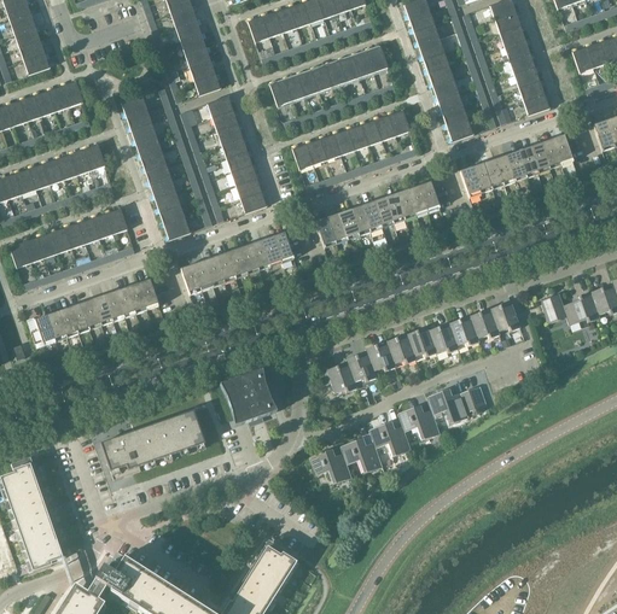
[(19,0),(5,5),(10,19),(31,12),(28,3),(30,3),(29,0),(19,0)]
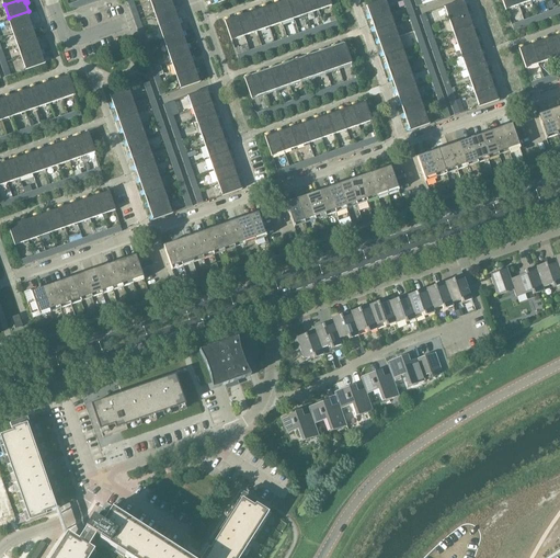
[(151,0),(156,11),(174,4),(172,0),(151,0)]
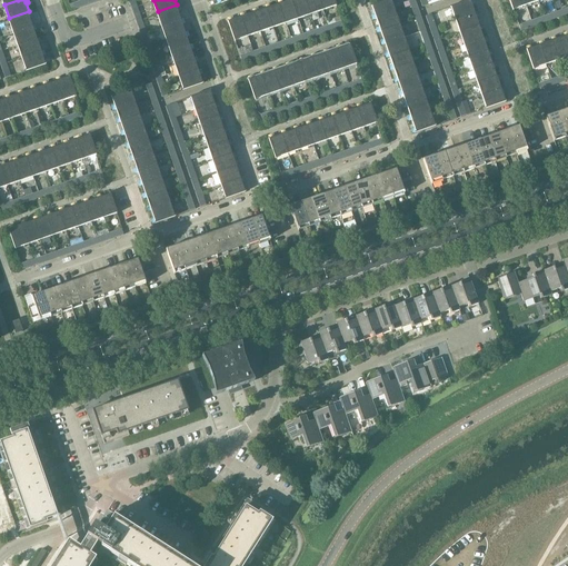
[(287,21),(299,17),(294,0),(285,0),(279,0),(280,1),(287,21)]
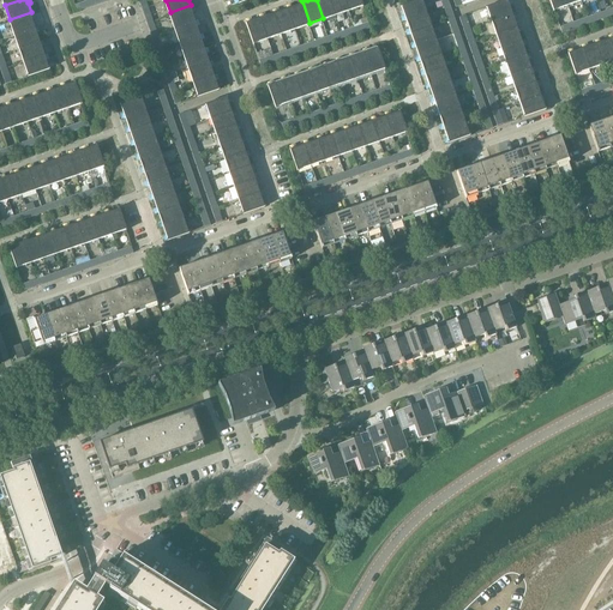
[(317,0),(323,18),(336,13),(331,0),(317,0)]
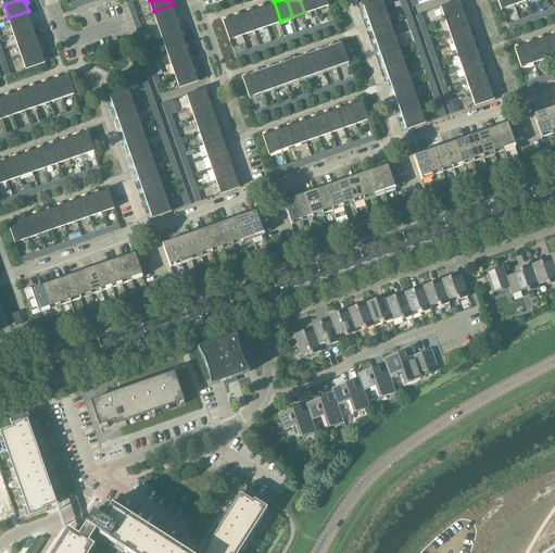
[(300,0),(304,12),(317,8),(314,0),(300,0)]
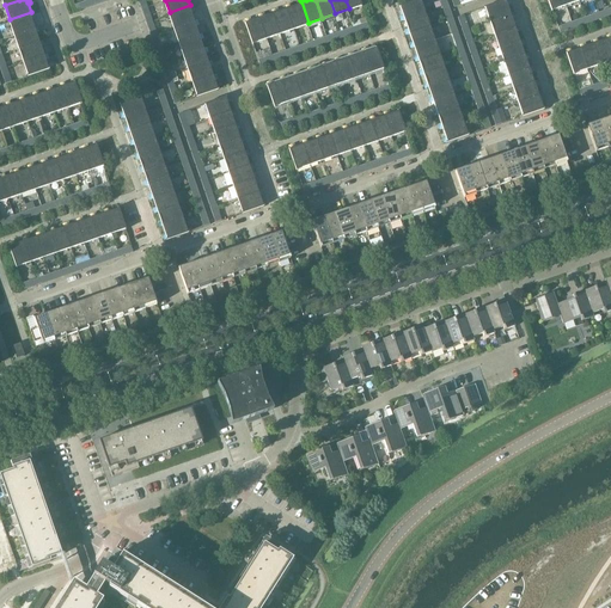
[(405,17),(405,18),(427,10),(422,0),(410,0),(401,4),(404,13),(402,13),(404,18),(405,17)]
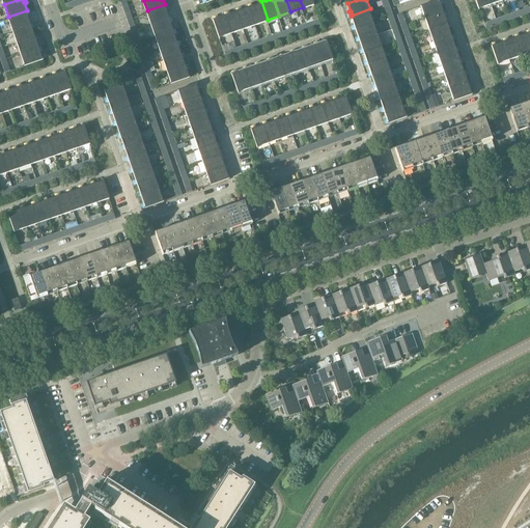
[(425,17),(443,10),(441,2),(442,2),(441,0),(434,0),(421,4),(425,17)]
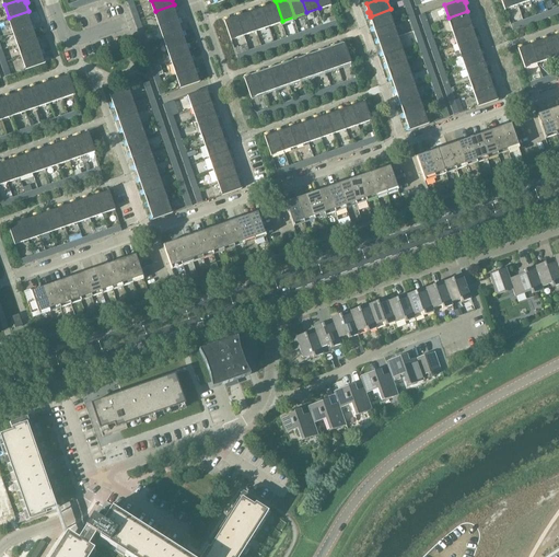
[(269,25),(282,21),(276,1),(267,4),(267,2),(263,4),(264,6),(263,6),(269,25)]
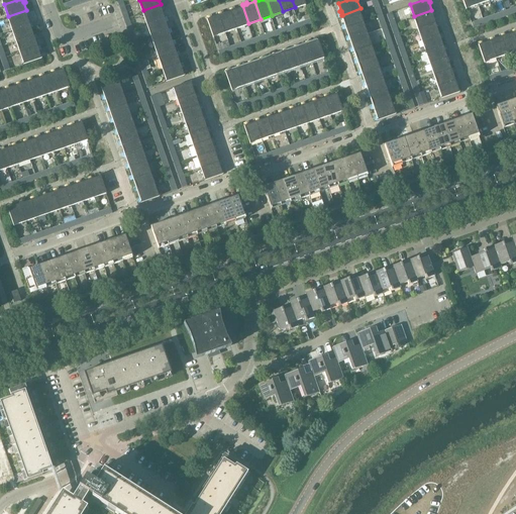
[(163,4),(161,4),(143,10),(147,22),(165,16),(162,8),(164,7),(163,4)]
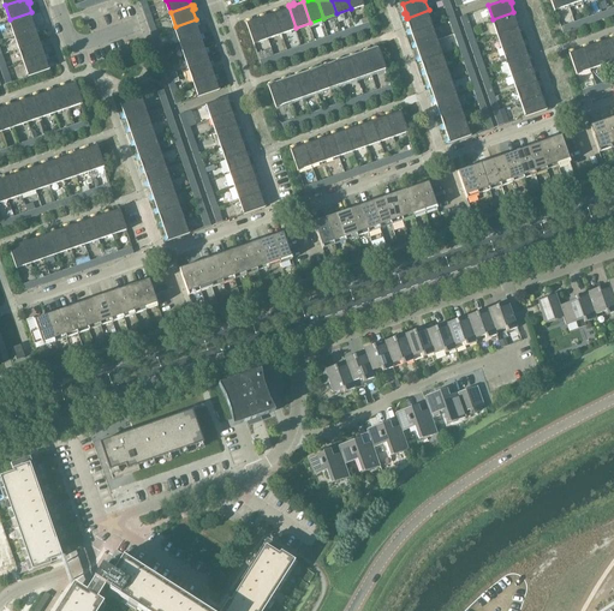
[(282,33),(296,28),(288,6),(280,10),(279,7),(275,10),(275,11),(282,33)]
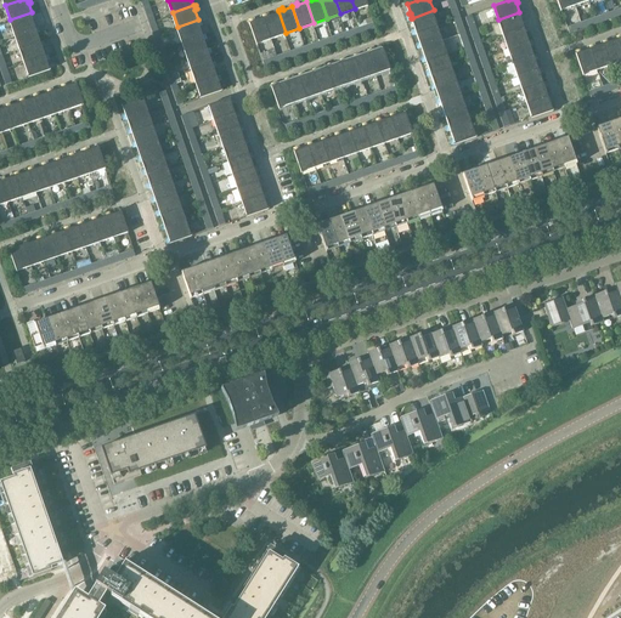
[(417,32),(439,24),(434,10),(412,18),(416,27),(413,28),(416,32),(417,32)]
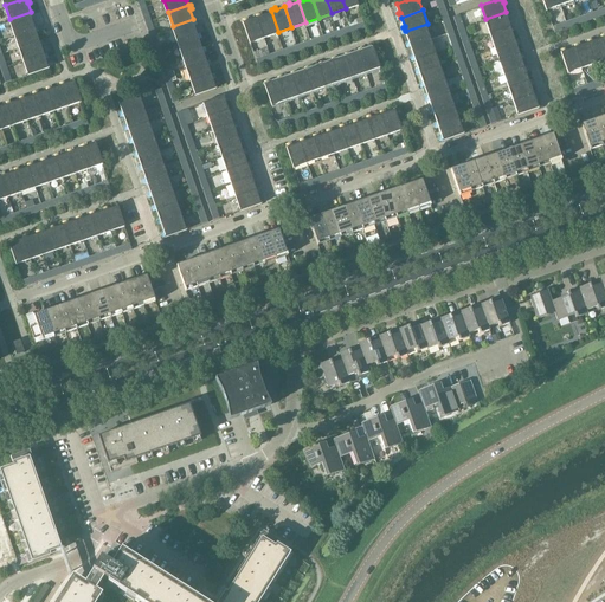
[(31,12),(10,19),(14,32),(36,25),(32,17),(34,15),(32,11),(31,12)]
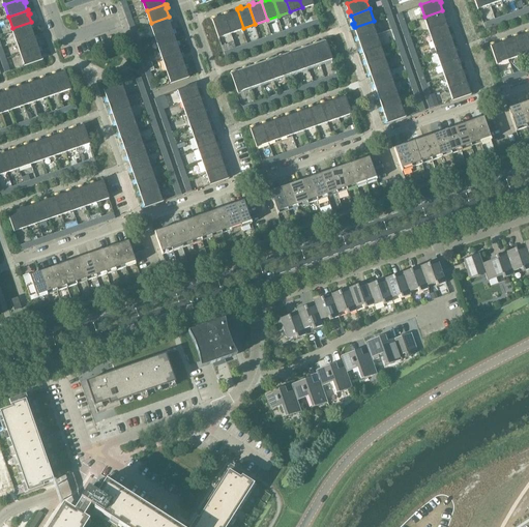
[(226,13),(232,32),(243,28),(237,9),(230,12),(229,10),(225,12),(226,13)]
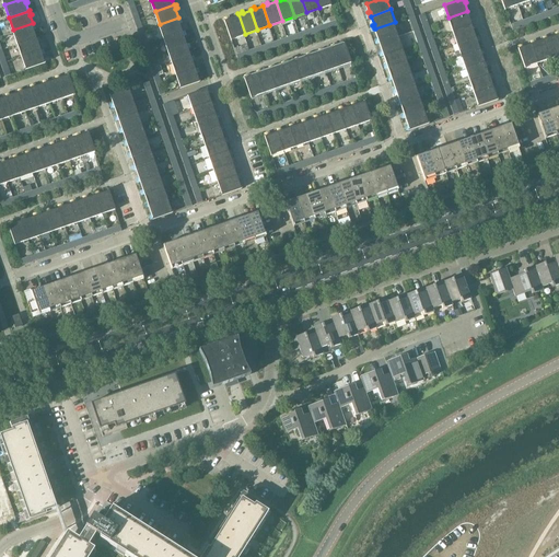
[(453,30),(472,23),(469,14),(470,14),(469,10),(467,11),(449,18),(453,30)]
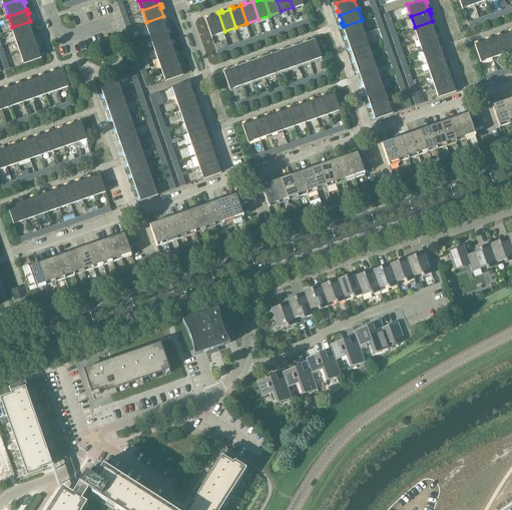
[(224,31),(218,13),(210,16),(210,14),(206,15),(206,17),(212,35),(224,31)]
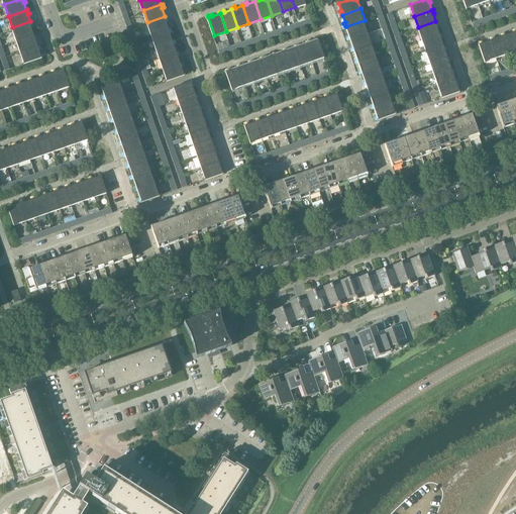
[(167,15),(165,16),(147,22),(151,33),(169,27),(166,19),(168,19),(167,15)]
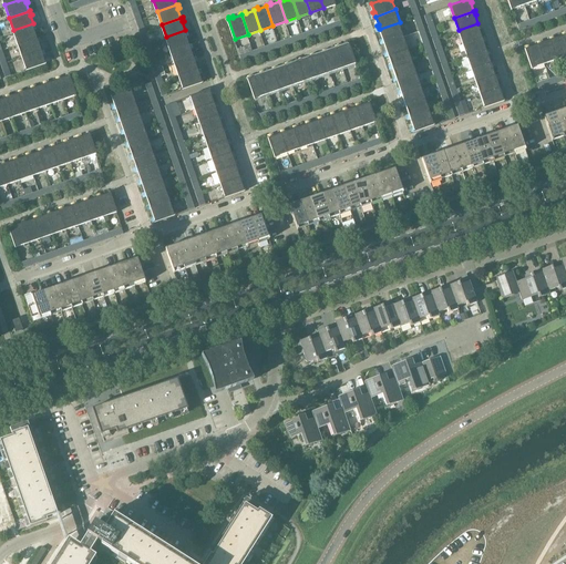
[(384,41),(404,34),(400,22),(380,29),(383,37),(381,38),(383,42),(384,41)]
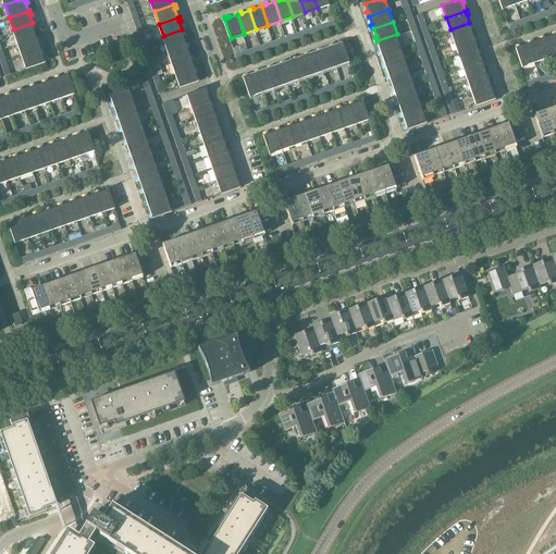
[(455,41),(473,35),(471,27),(472,26),(471,22),(469,23),(451,29),(455,41)]
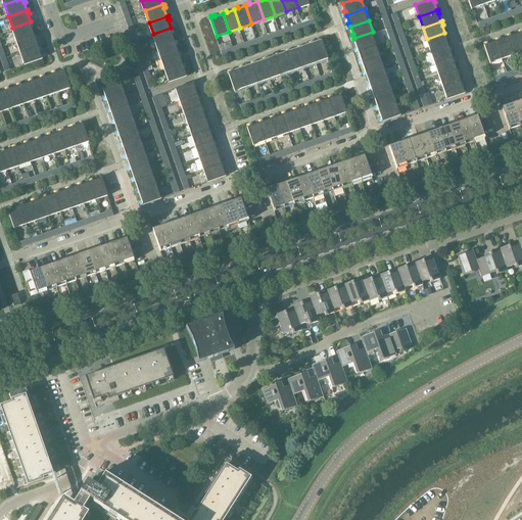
[(31,21),(12,28),(16,39),(35,33),(32,26),(34,25),(32,21),(31,21)]
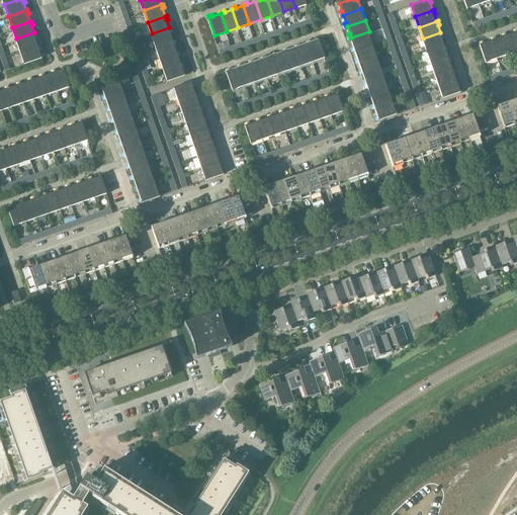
[(171,26),(169,27),(152,33),(156,45),(173,38),(170,31),(172,30),(171,26)]
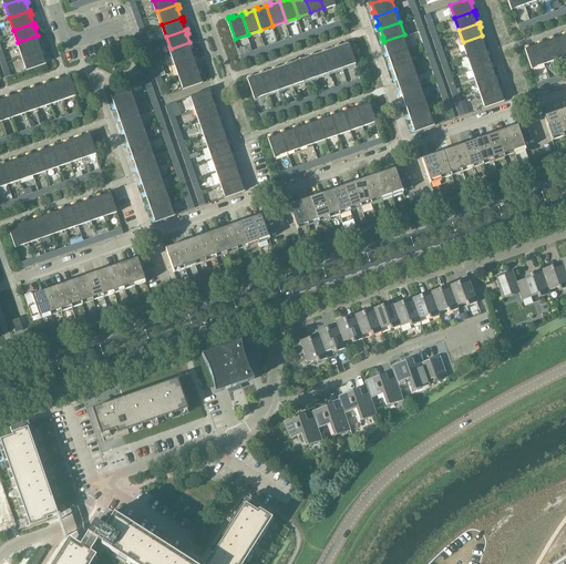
[(410,32),(404,34),(409,47),(414,45),(410,32)]
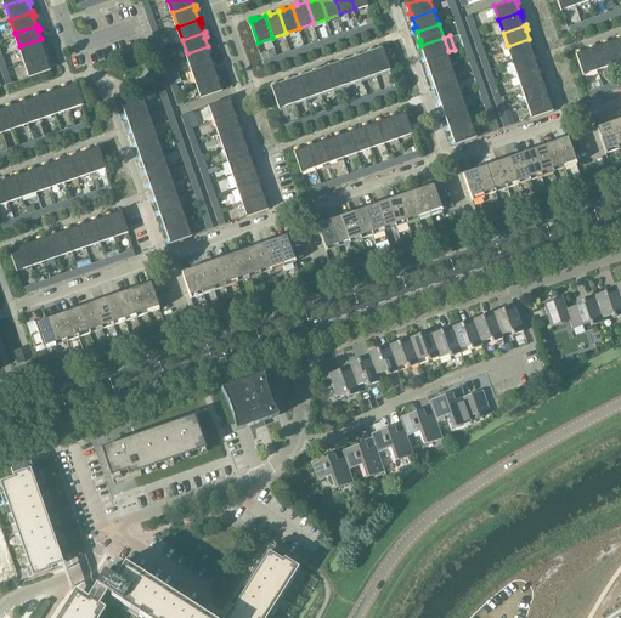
[(427,58),(427,60),(449,51),(444,38),(422,45),(425,55),(423,55),(425,60),(427,58)]
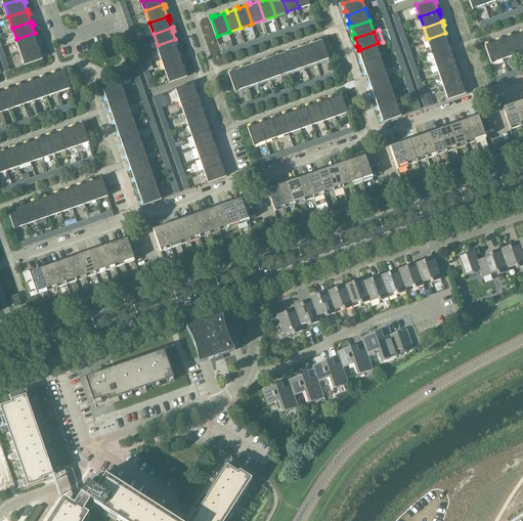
[(522,36),(521,32),(514,34),(513,33),(509,34),(510,35),(510,36),(516,53),(522,50),(522,36)]
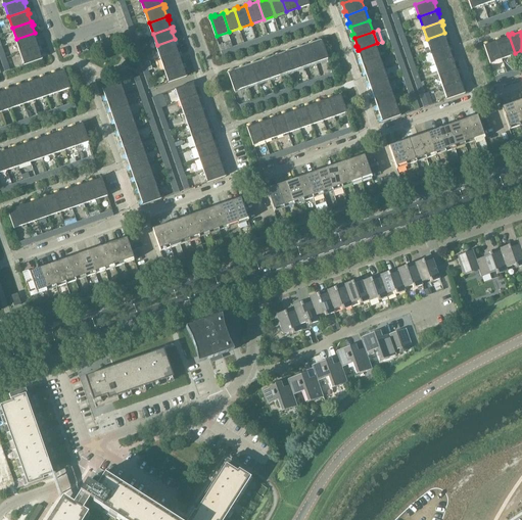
[(35,34),(35,33),(16,39),(20,51),(39,45),(36,37),(38,37),(36,33),(35,34)]
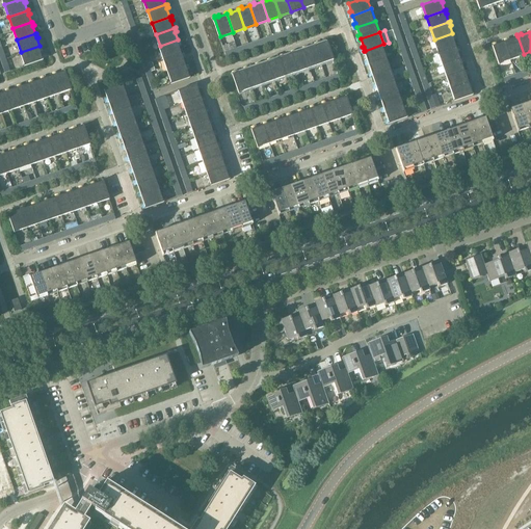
[(439,52),(456,46),(454,37),(455,36),(454,33),(452,33),(434,40),(439,52)]
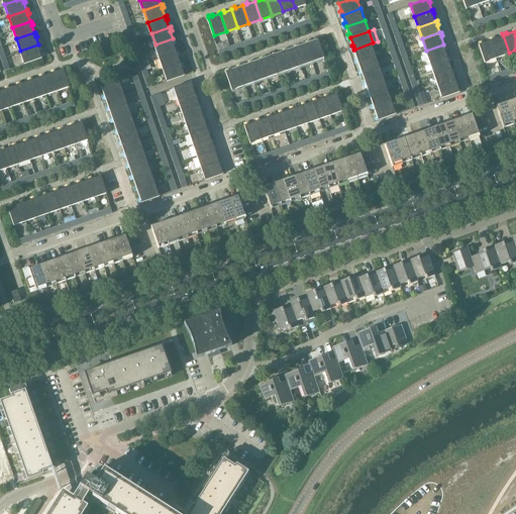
[(509,53),(503,35),(495,37),(495,36),(491,37),(492,38),(491,39),(497,57),(509,53)]
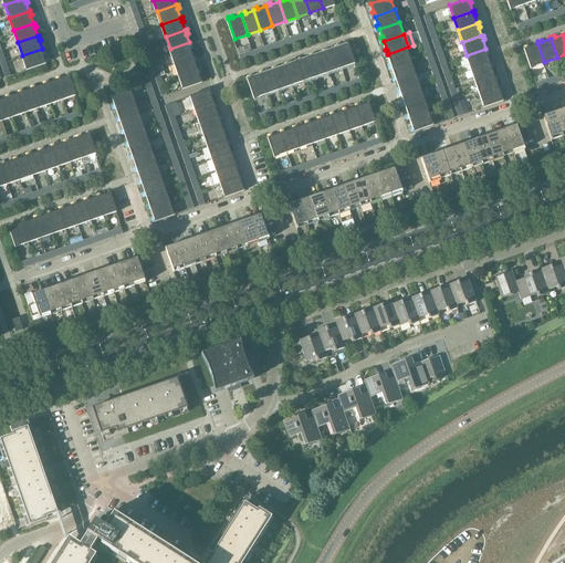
[(191,42),(189,42),(170,49),(175,62),(194,55),(190,47),(192,45),(191,42)]
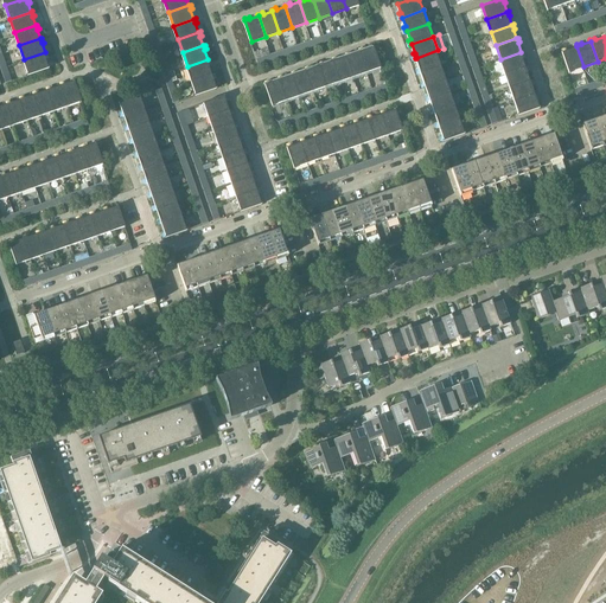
[(361,50),(368,71),(382,65),(375,45),(374,45),(365,49),(364,46),(361,49),(361,50)]
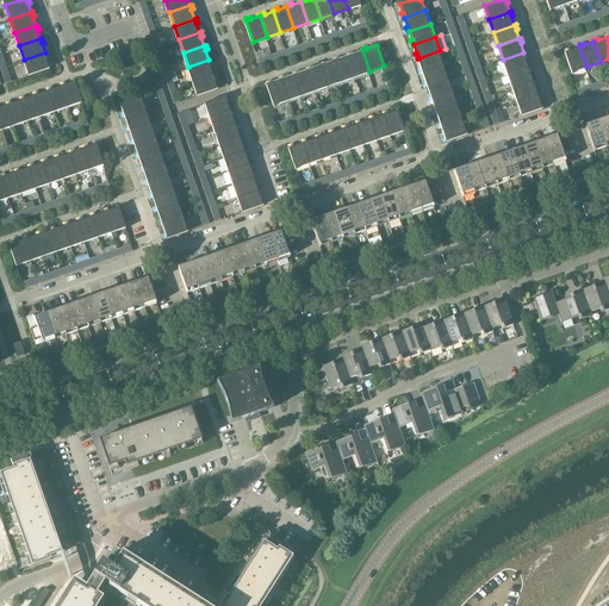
[(271,47),(256,51),(259,57),(266,55),(268,61),(271,60),(273,60),(274,58),(272,52),(273,52),(271,47)]
